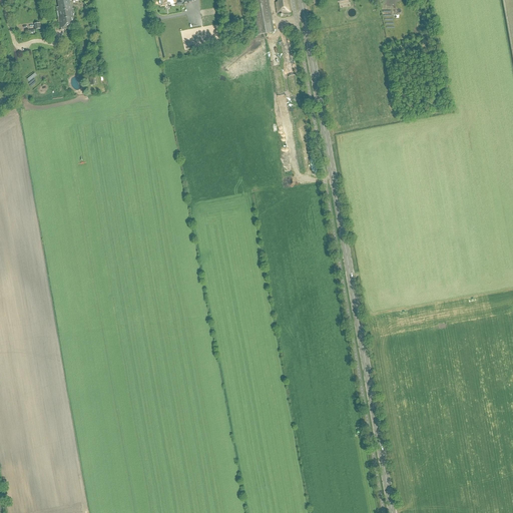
[(56,8),(57,11),(73,9),(72,9),(71,1),(70,1),(69,0),(72,0),(74,0),(75,1),(78,1),(77,0),(57,0),(58,7),(56,8)]
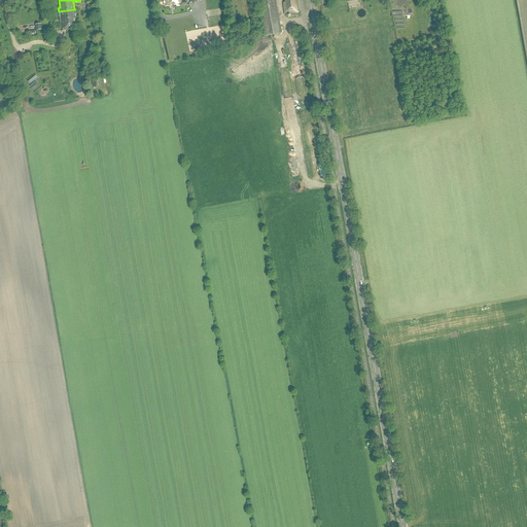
[(276,0),(270,1),(259,3),(265,36),(282,33),(276,0)]
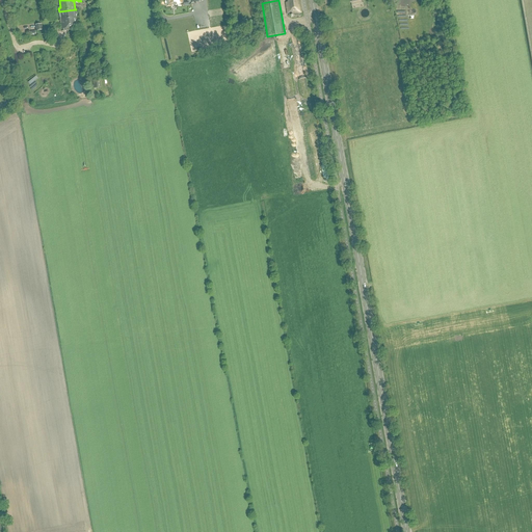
[(288,0),(289,2),(286,3),(287,15),(301,14),(299,0),(288,0)]
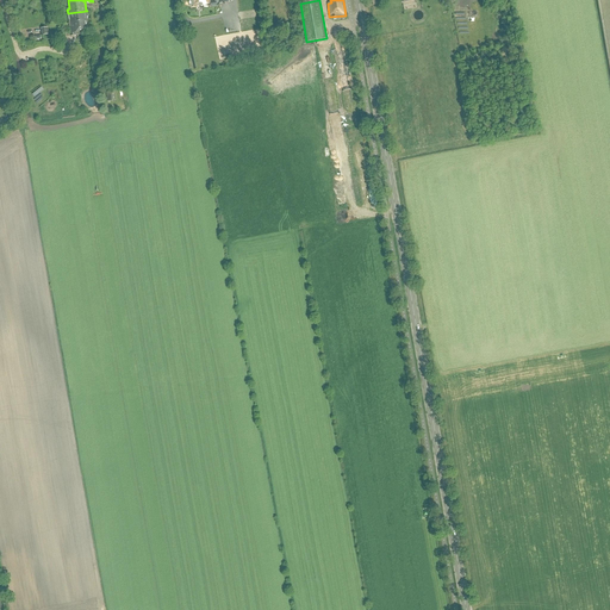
[(68,13),(69,24),(72,24),(72,23),(88,20),(87,11),(68,13)]
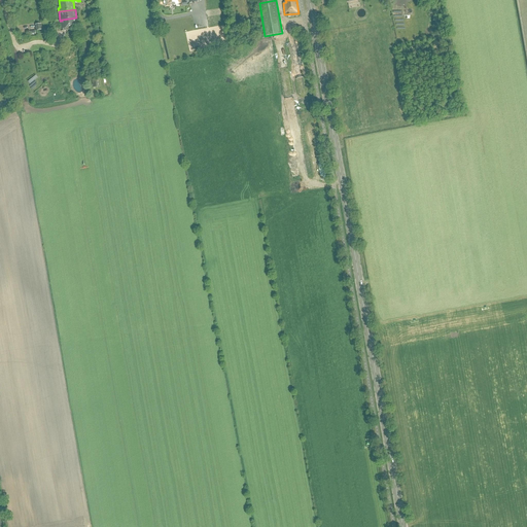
[(62,21),(60,21),(61,31),(78,29),(76,18),(62,20),(62,21)]
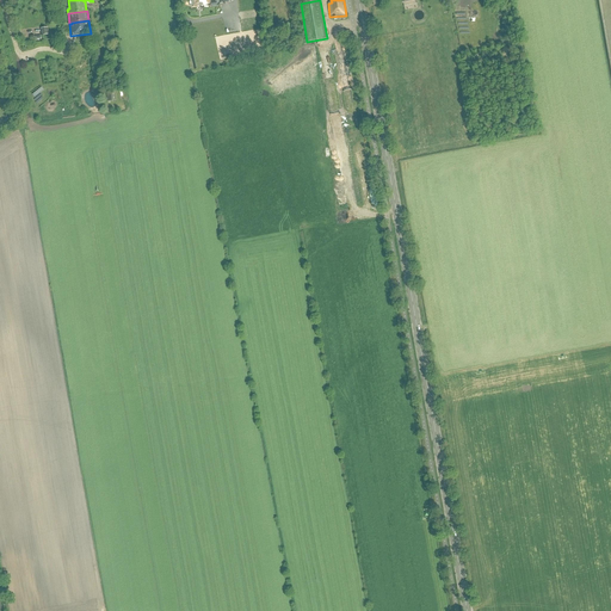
[(106,93),(107,103),(117,102),(116,92),(106,93)]
